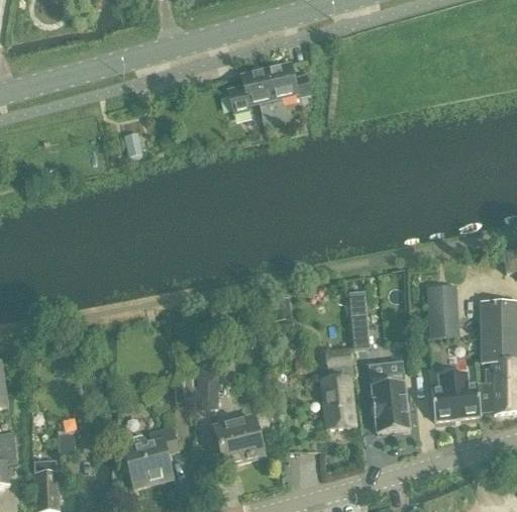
[(293,74),(291,64),(267,70),(278,121),(287,119),(281,94),(297,90),(297,91),(301,94),(310,92),(305,71),(293,74)]
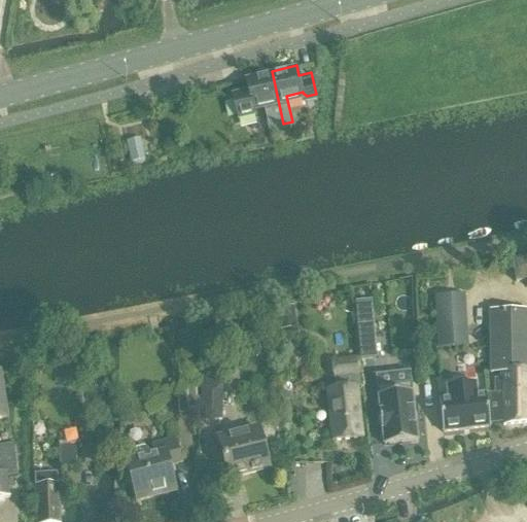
[(283,124),(272,71),(246,77),(248,88),(234,91),(240,113),(256,109),(255,105),(264,103),(269,127),(283,124)]
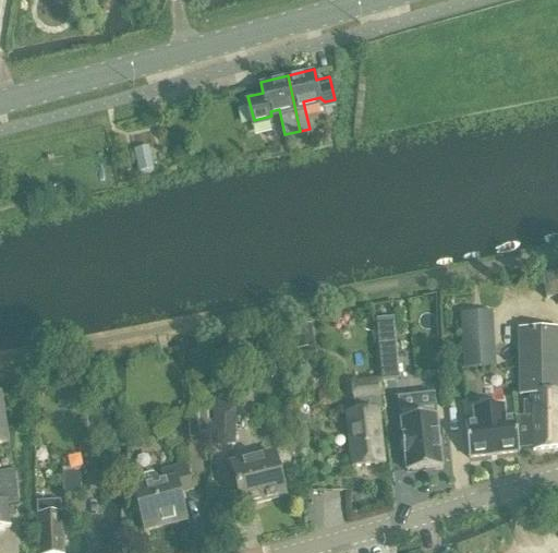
[(148,143),(134,145),(138,167),(153,165),(148,143)]
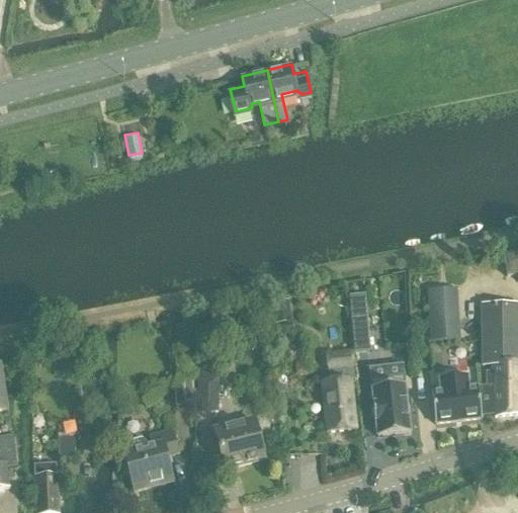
[(517,246),(503,249),(506,273),(517,271),(517,273),(517,246)]
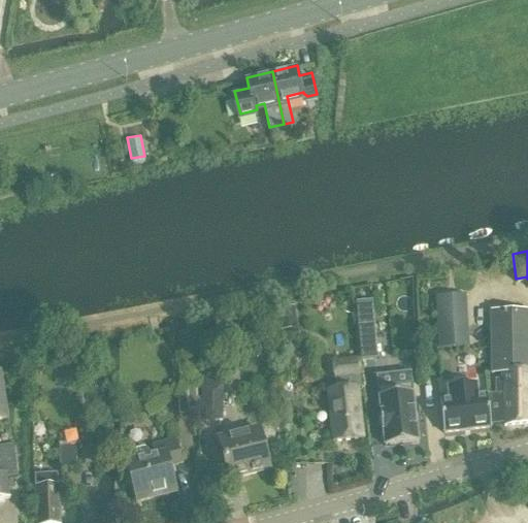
[(465,291),(436,293),(439,345),(468,342),(465,291)]
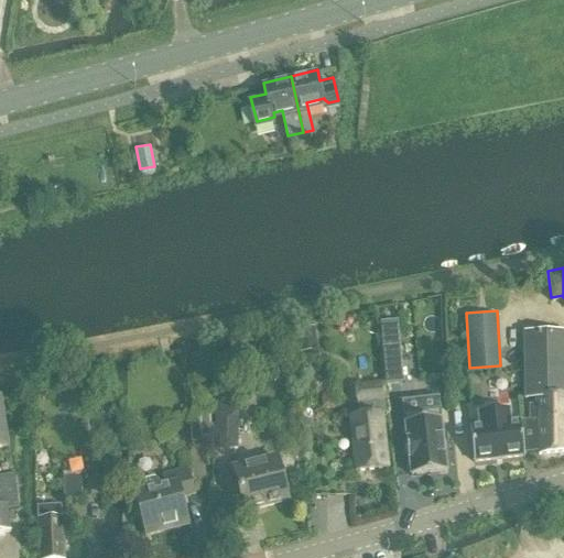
[(314,323),(296,325),(299,339),(316,337),(314,323)]
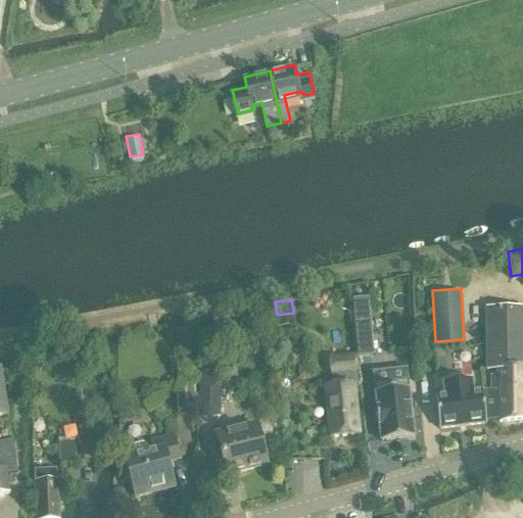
[(482,387),(485,417),(498,416),(500,418),(522,415),(522,303),(486,303),(486,364),(497,364),(497,371),(489,371),(489,386),(482,387)]
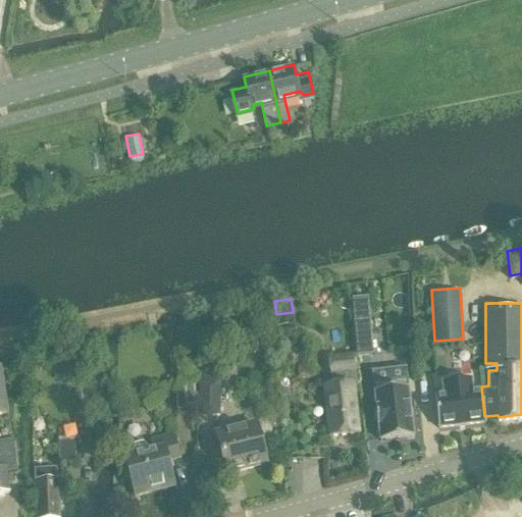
[(353,319),(356,351),(372,350),(369,317),(353,319)]
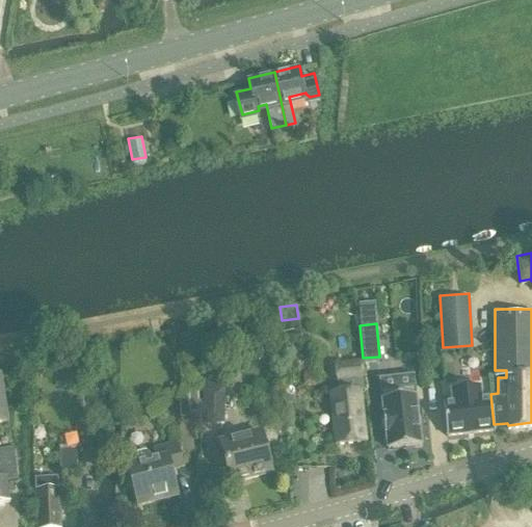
[(337,440),(365,438),(360,385),(364,385),(361,358),(336,361),(339,388),(331,388),(337,440)]
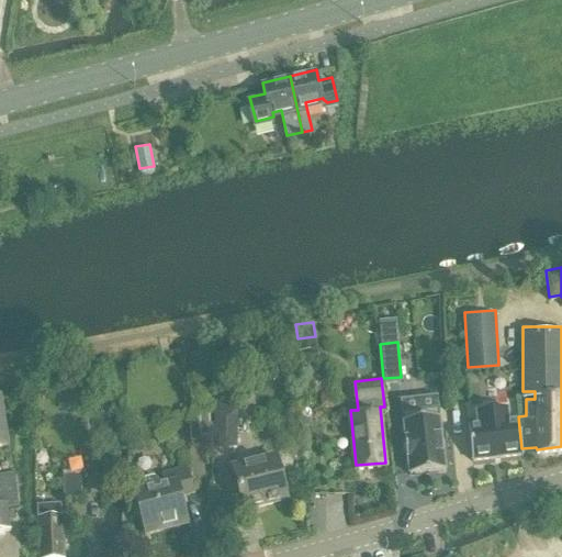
[(42,385),(31,385),(31,398),(42,398),(42,385)]
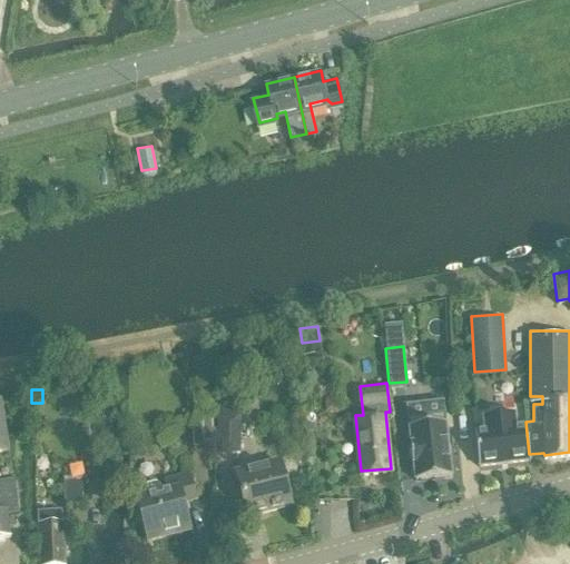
[(413,459),(415,476),(451,473),(442,397),(406,402),(411,441),(410,441),(412,461),(413,459)]
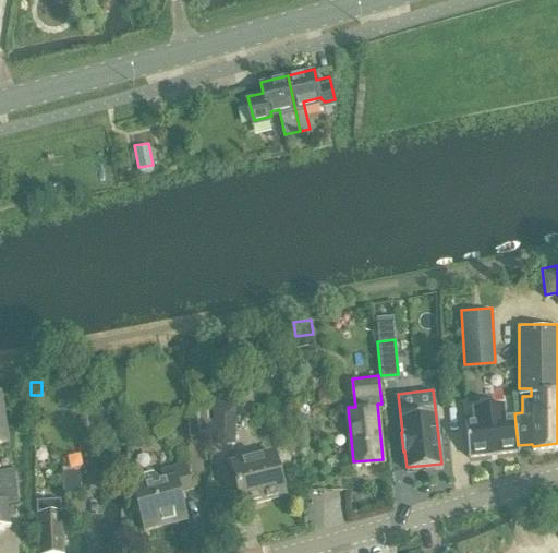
[(518,447),(518,445),(514,413),(505,415),(502,401),(473,405),(474,418),(464,419),(469,454),(518,447)]
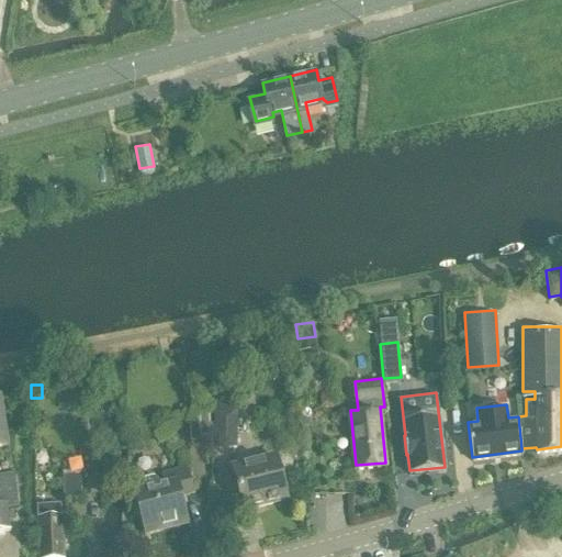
[(237,446),(237,408),(214,408),(214,446),(237,446)]
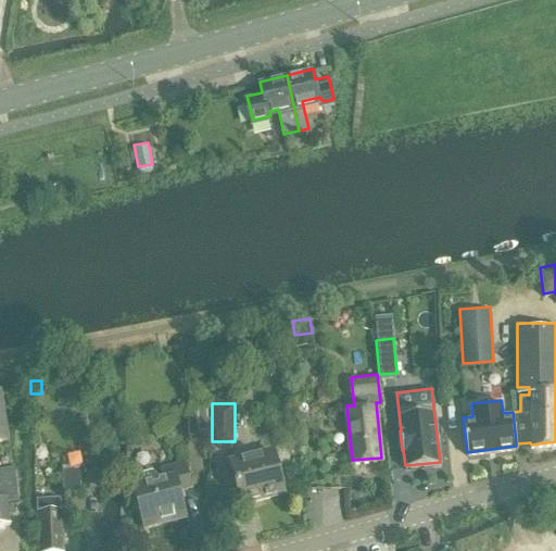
[(172,445),(182,438),(171,421),(161,428),(172,445)]
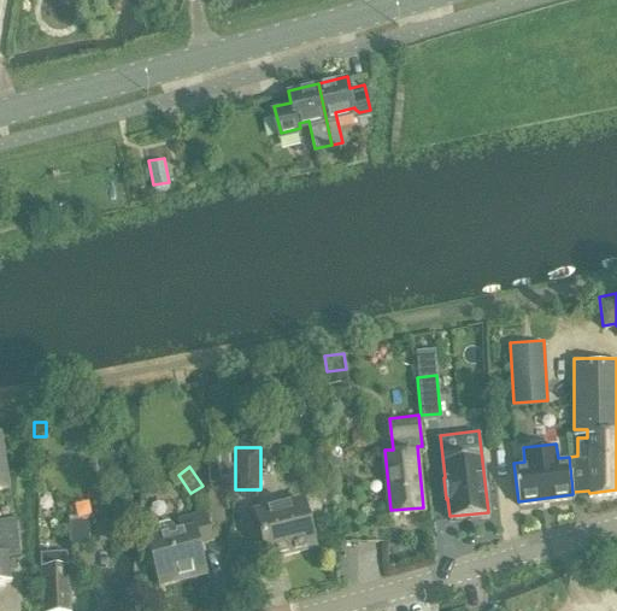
[(269,545),(270,550),(312,541),(312,536),(325,534),(318,494),(242,507),(251,547),(269,545)]
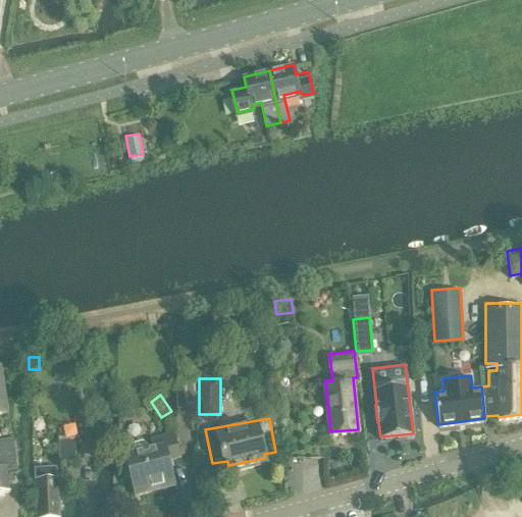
[(179,453),(174,432),(150,438),(152,446),(149,447),(144,440),(121,446),(134,493),(174,482),(167,456),(179,453)]
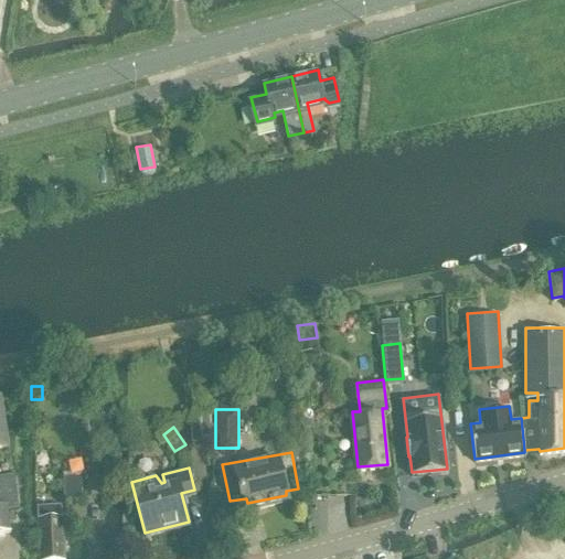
[(0,528),(10,528),(8,506),(18,505),(14,470),(0,470),(0,528)]
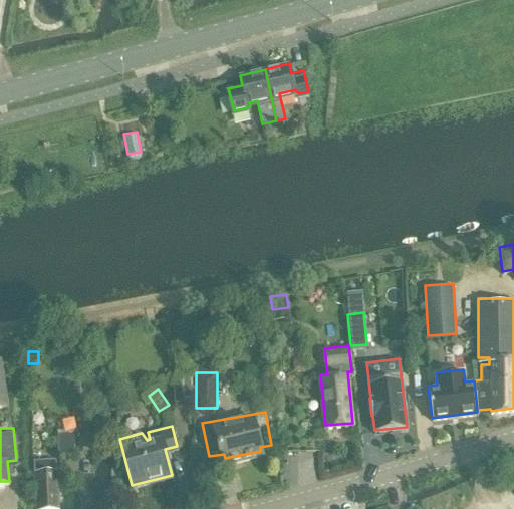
[(58,454),(74,453),(72,428),(56,429),(58,454)]
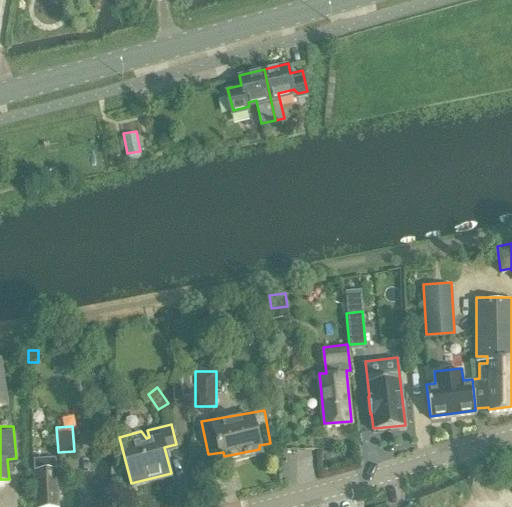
[(55,455),(33,456),(35,506),(57,505),(55,455)]
